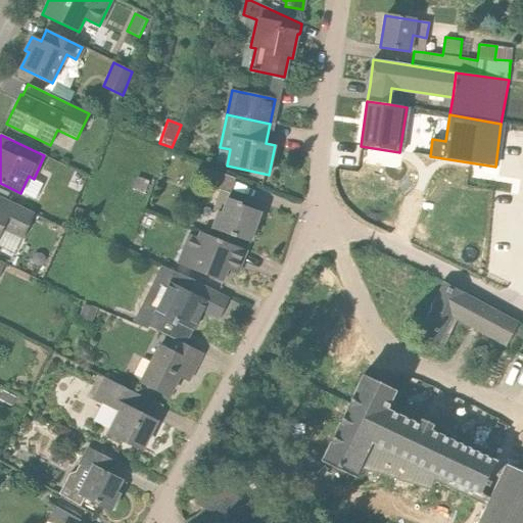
[(230,194),(235,179),(210,170),(205,185),(230,194)]
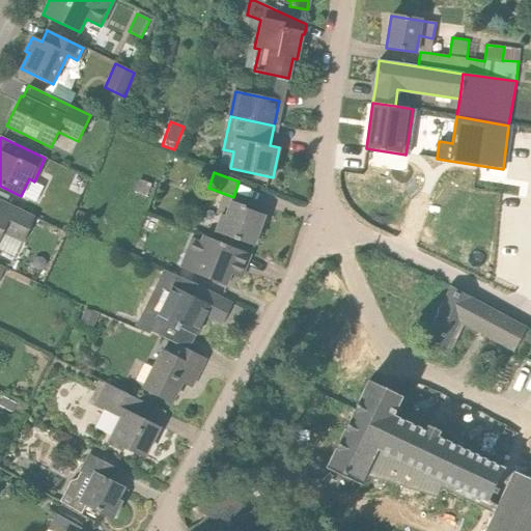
[(134,193),(147,197),(151,185),(139,179),(134,193)]
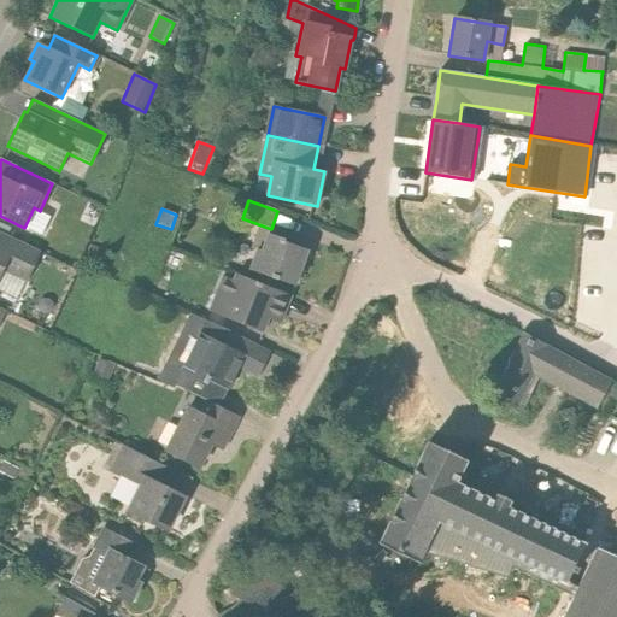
[(429,239),(450,254),(471,225),(452,210),(429,239)]
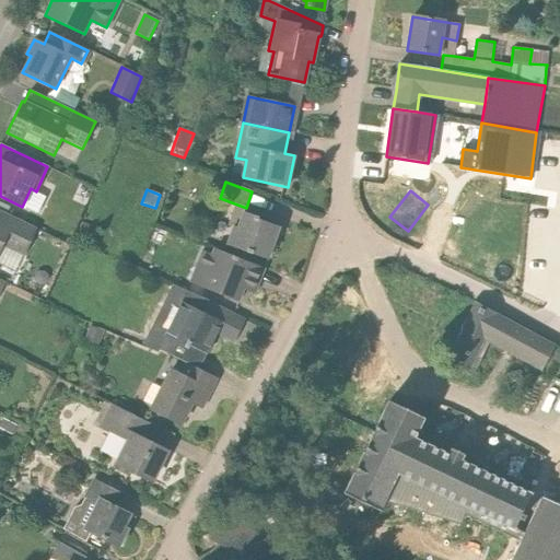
[(24,256),(36,229),(0,211),(0,251),(3,246),(24,256)]
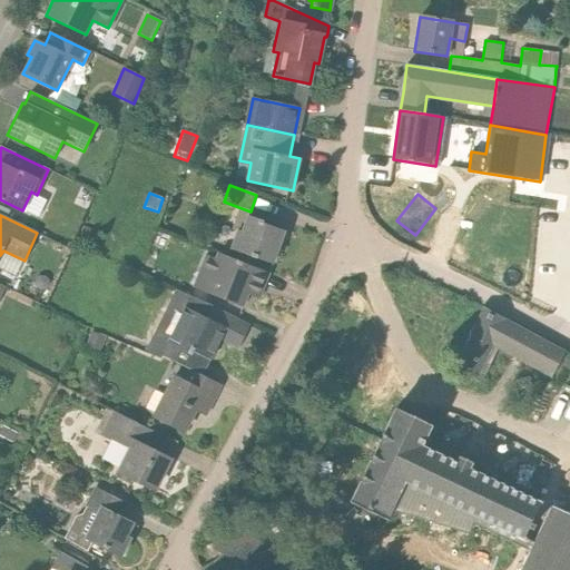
[(272,263),(284,233),(246,216),(241,231),(236,229),(231,246),(272,263)]
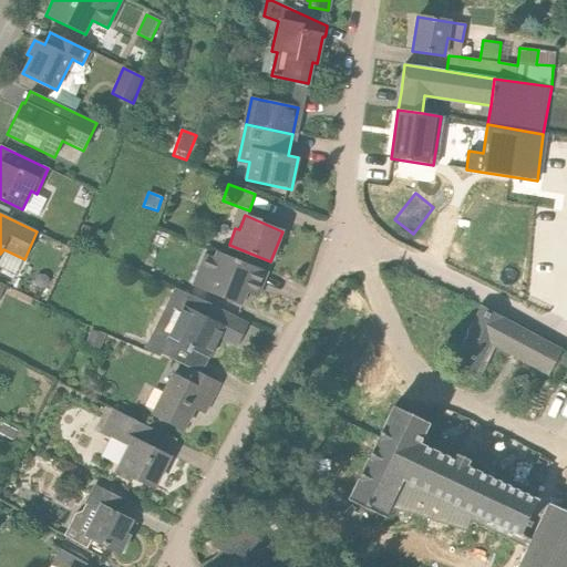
[(257,298),(268,272),(217,251),(215,258),(205,255),(193,287),(241,306),(246,294),(257,298)]
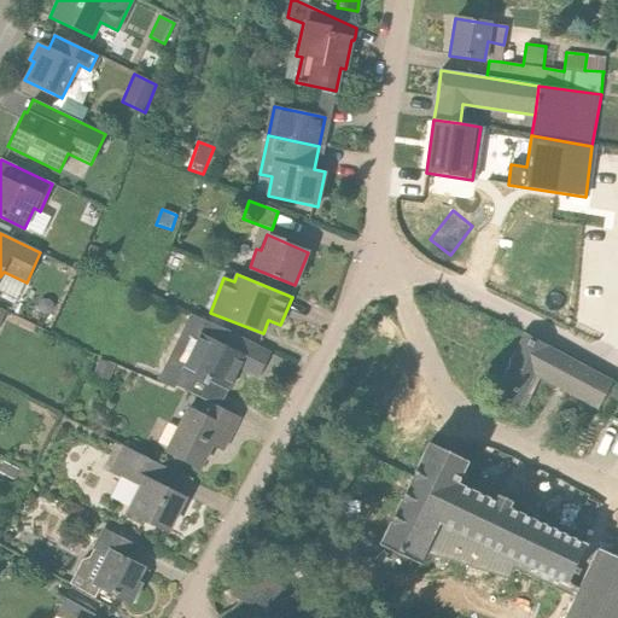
[(175,385),(207,401),(220,407),(239,369),(258,379),(272,353),(231,332),(223,344),(205,336),(203,326),(173,336),(180,355),(186,353),(190,355),(175,385)]
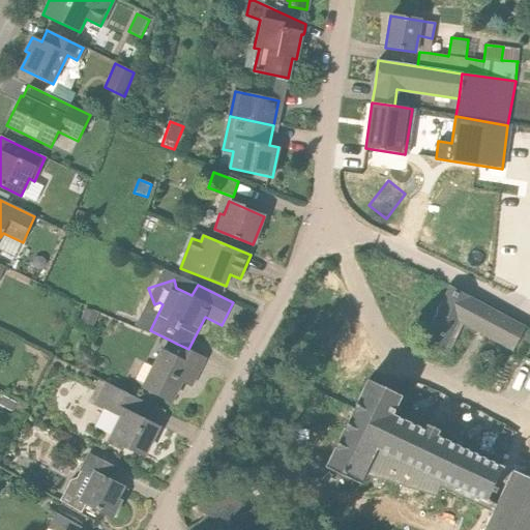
[(447,347),(451,348),(455,339),(451,336),(459,322),(512,351),(520,337),(529,343),(529,329),(471,297),(462,292),(449,285),(424,337),(447,347)]
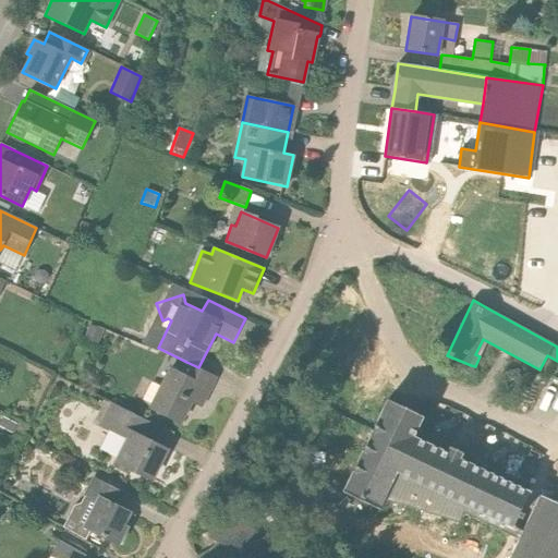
[(97,346),(104,331),(91,325),(83,339),(97,346)]
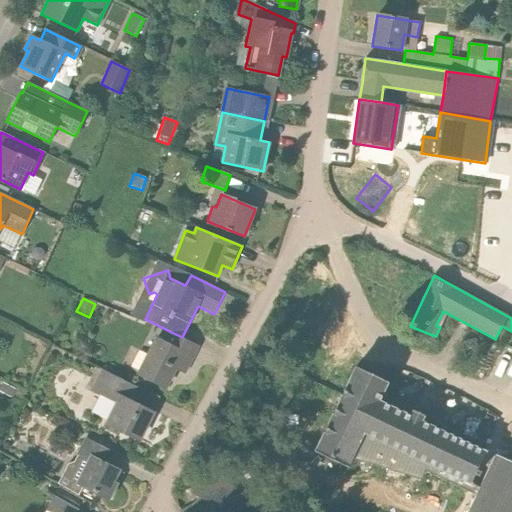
[(146,354),(137,373),(166,388),(176,368),(184,372),(198,345),(182,338),(182,337),(171,332),(166,342),(155,336),(146,354)]
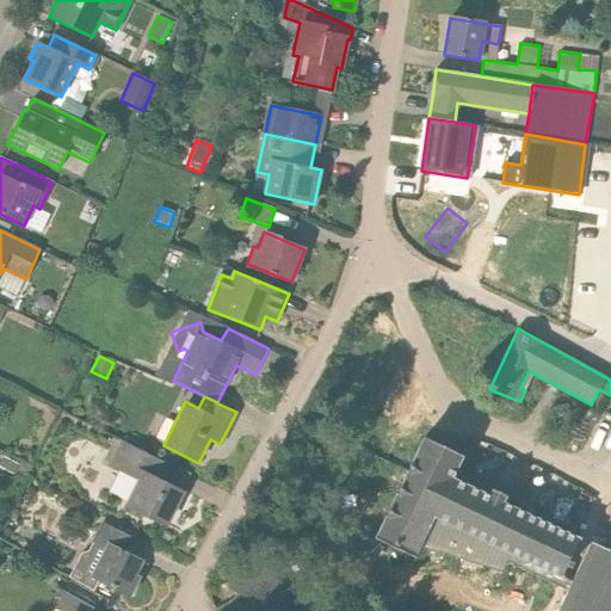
[(610,610),(610,554),(590,543),(578,568),(566,563),(578,538),(518,511),(503,503),(506,495),(493,489),(489,497),(451,479),(462,456),(451,451),(424,438),(408,471),(377,539),(414,556),(419,545),(503,572),(506,562),(567,591),(556,610),(610,610)]
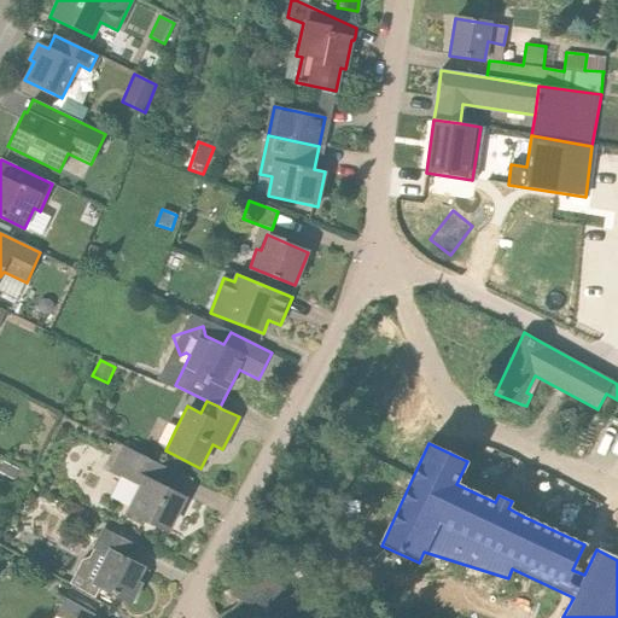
[(127,509),(168,531),(185,499),(157,484),(165,467),(122,445),(109,471),(139,487),(127,509)]
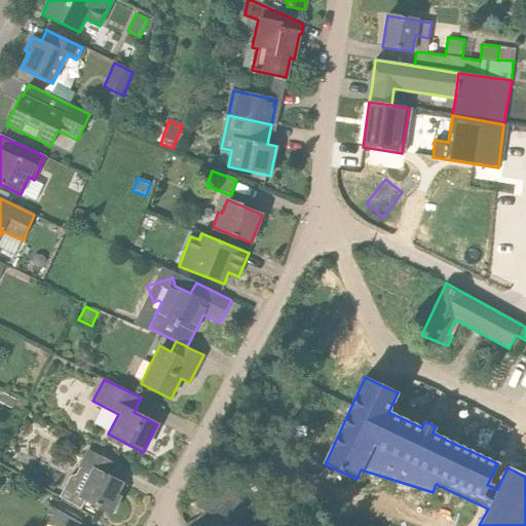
[(0,402),(11,408),(15,400),(2,393),(0,397),(0,402)]
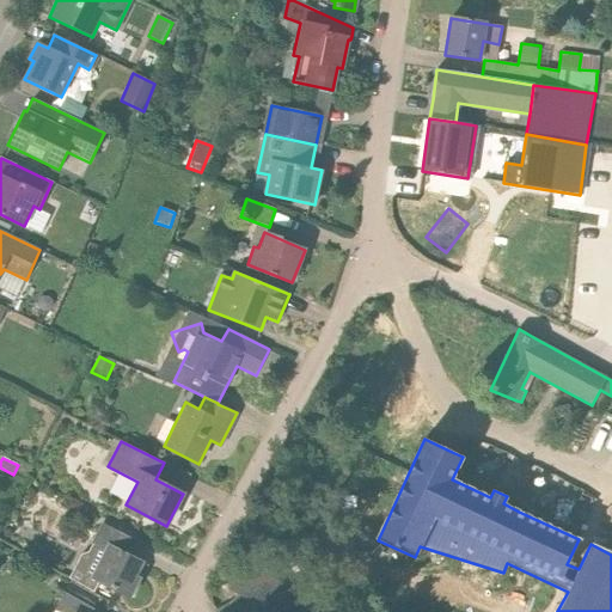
[(144,562),(132,556),(139,542),(101,522),(84,557),(79,555),(71,571),(48,560),(43,568),(92,592),(97,581),(130,598),(140,577),(136,576),(144,562)]
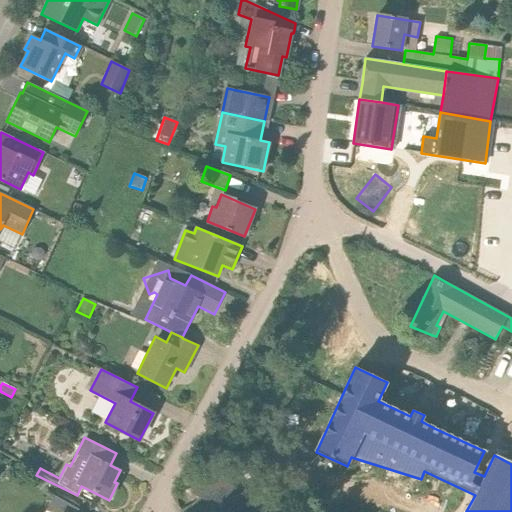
[(227,511),(240,511),(249,495),(203,471),(192,493),(227,511)]
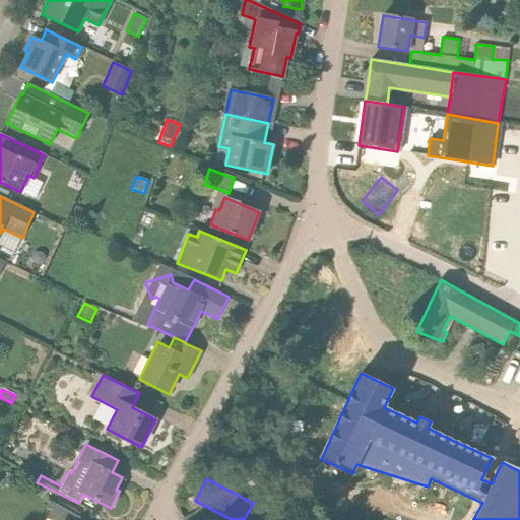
[(84,519),(54,503),(47,519),(49,519),(84,519)]
